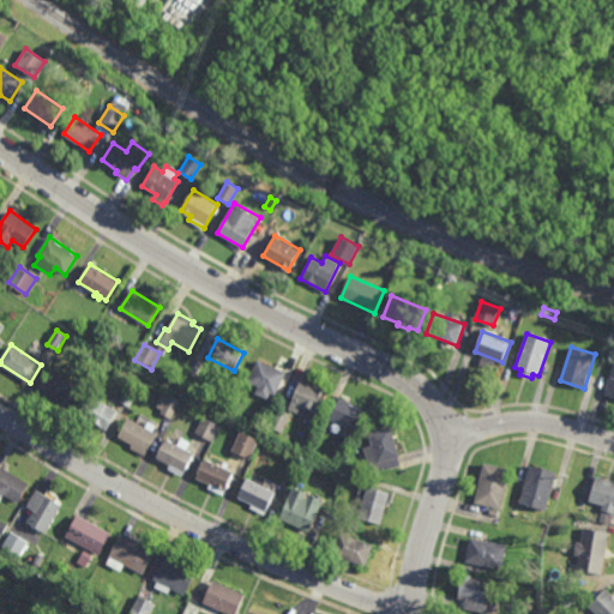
[(196,378),(185,373),(193,357),(203,363),(196,378)]
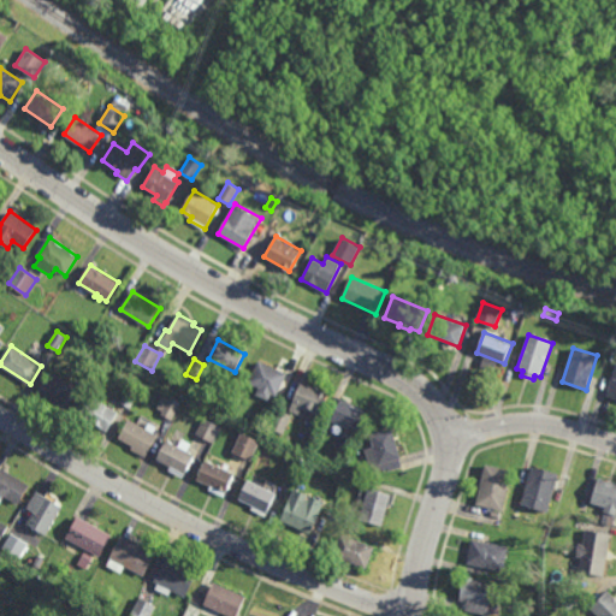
[(276,396),(271,395),(268,400),(256,395),(260,389),(249,384),(259,361),(286,374),(276,396)]
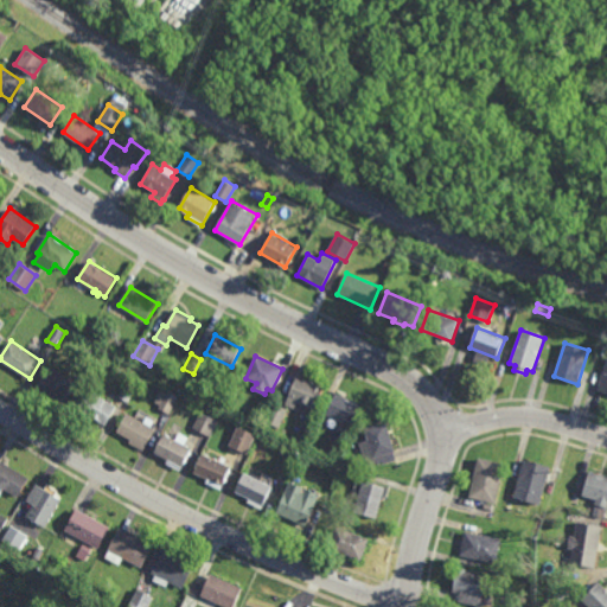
[(66,403),(39,385),(51,368),(78,384),(66,403)]
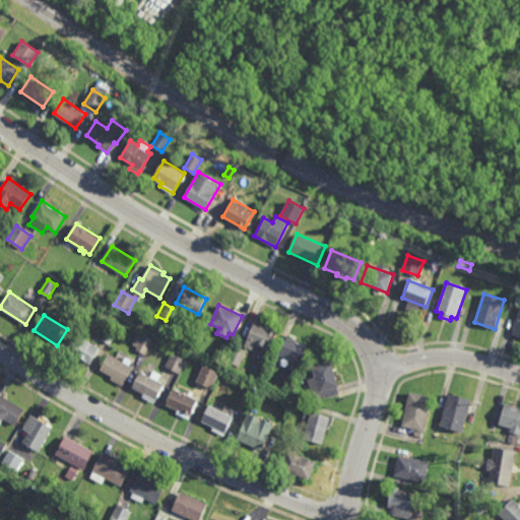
[(269,350),(255,344),(252,349),(245,346),(255,323),(277,333),(269,350)]
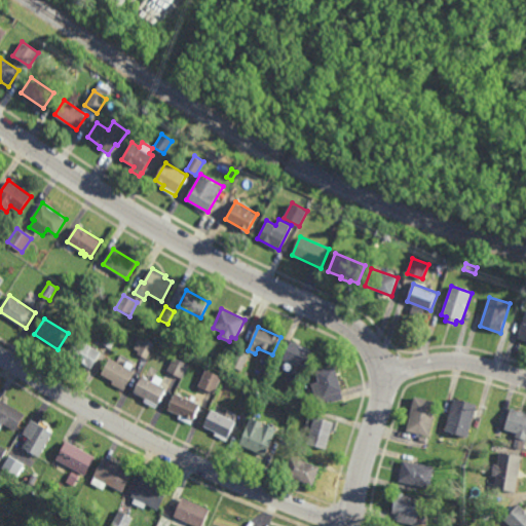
[(112,348),(104,343),(112,331),(119,336),(112,348)]
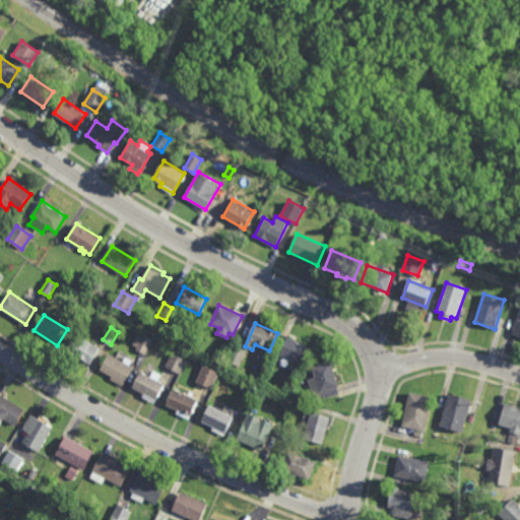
[(101,348),(91,365),(67,350),(77,334),(101,348)]
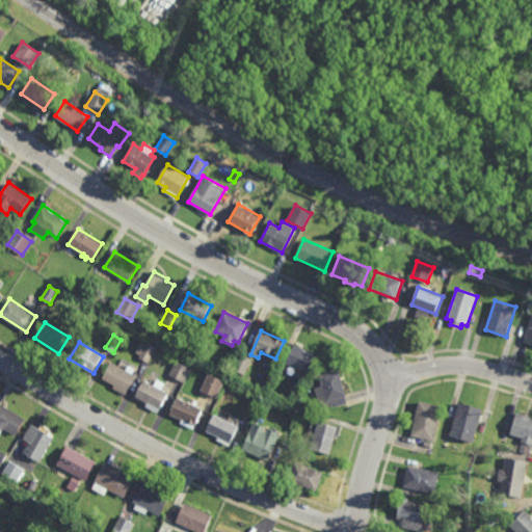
[(157,347),(150,362),(140,357),(141,354),(136,352),(142,342),(147,345),(148,342),(157,347)]
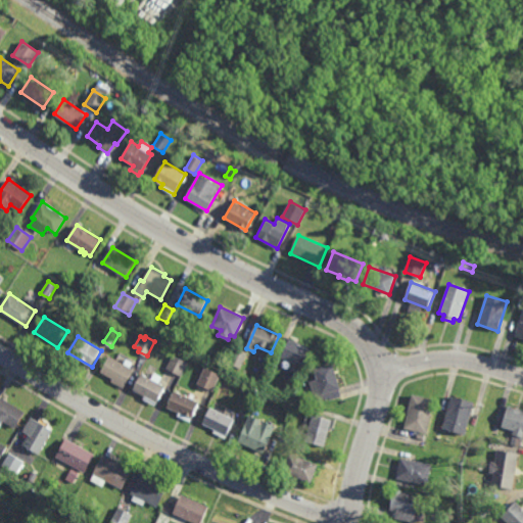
[(303,367),(282,358),(289,339),(312,348),(303,367)]
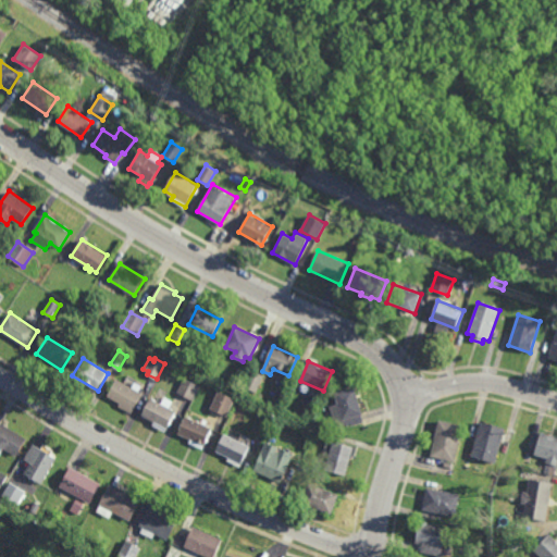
[(257,393),(244,386),(251,370),(264,376),(257,393)]
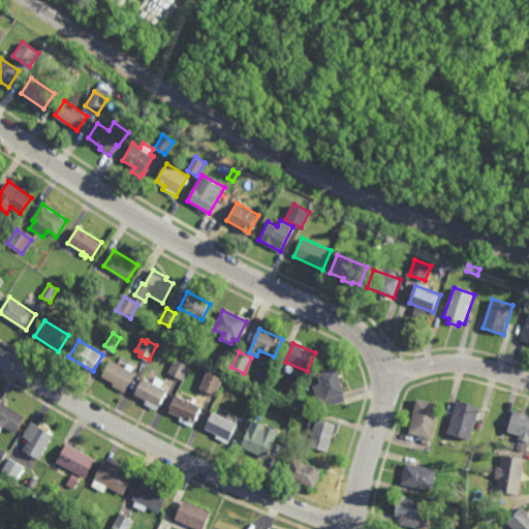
[(126,392),(114,385),(115,383),(102,376),(112,360),(136,374),(126,392)]
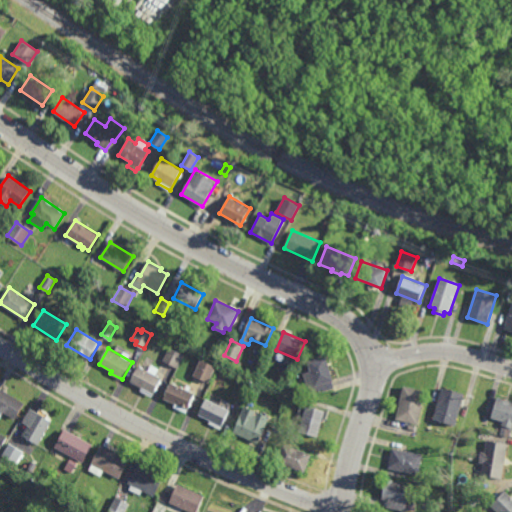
[(178,368),(164,361),(171,348),(184,355),(178,368)]
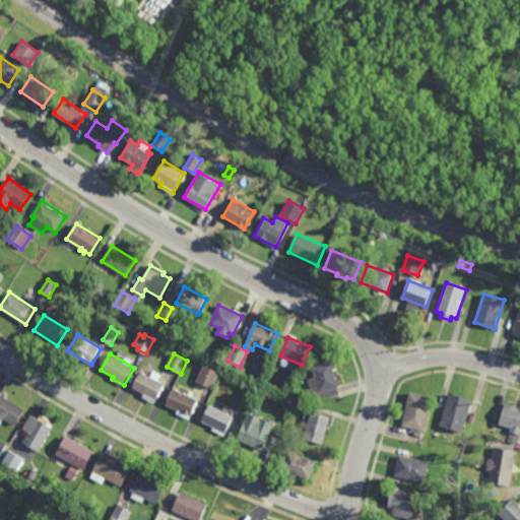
[(264,370),(258,367),(261,362),(267,365),(264,370)]
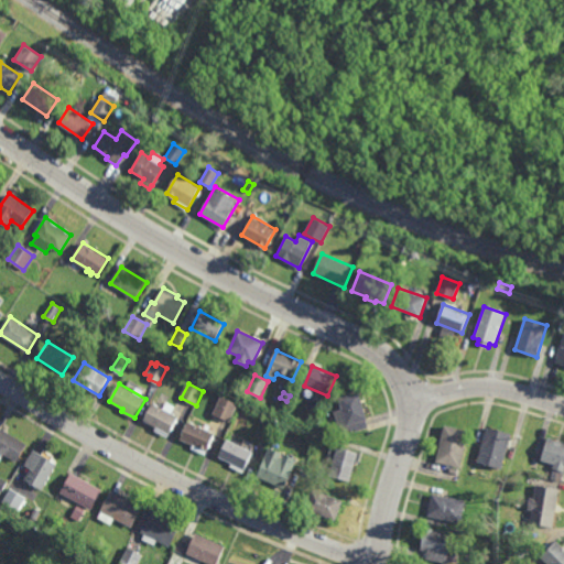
[(370,427),(356,431),(356,430),(343,433),(340,427),(339,427),(335,411),(343,409),(339,398),(360,392),(370,427)]
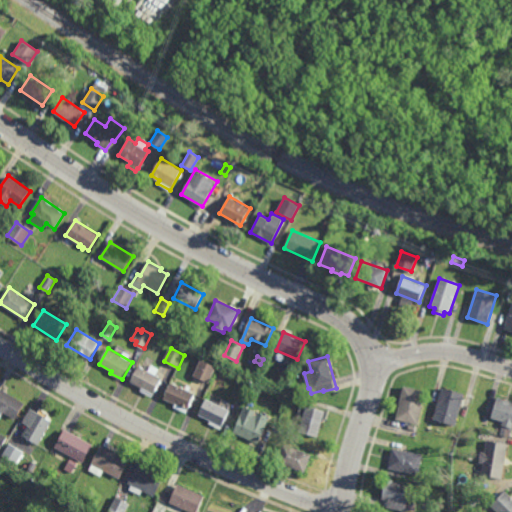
[(210,382),(195,376),(201,360),(217,366),(210,382)]
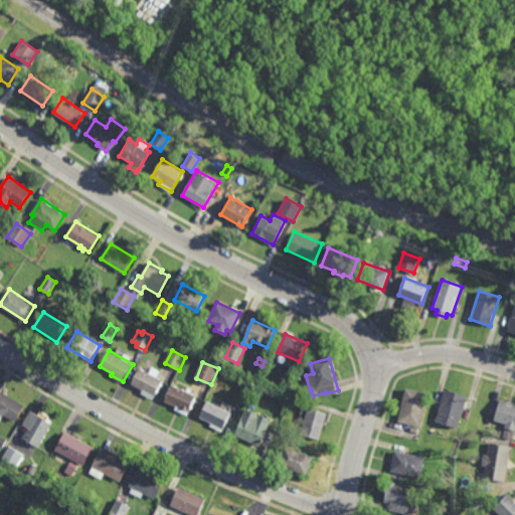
[(154,399),(142,393),(143,390),(133,384),(142,368),(164,380),(154,399)]
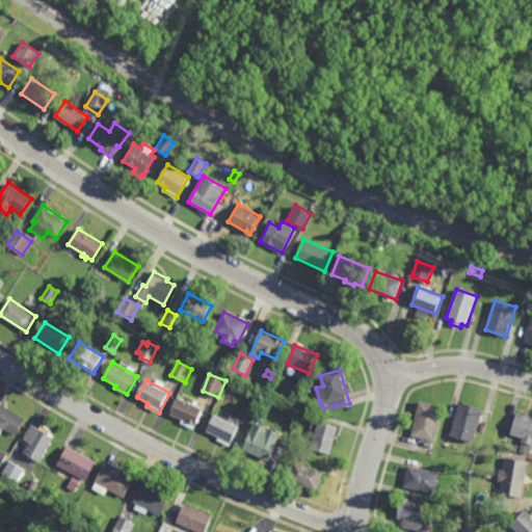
[(194,428),(182,423),(184,420),(171,415),(180,398),(204,409),(194,428)]
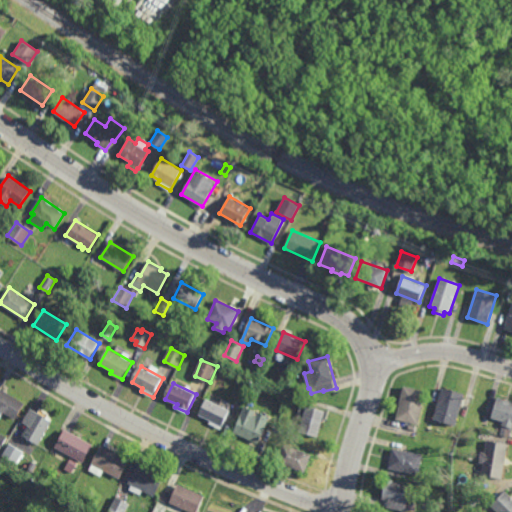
[(417,425),(396,420),(404,386),(426,392),(417,425)]
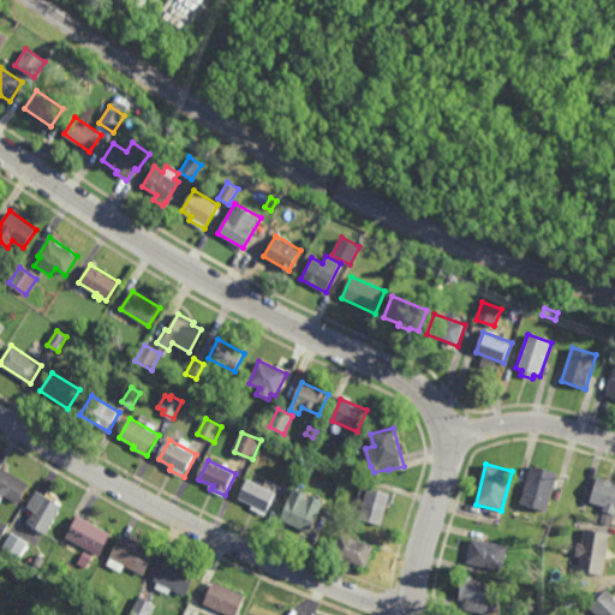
[(547,512),(521,505),(532,466),(557,475),(547,512)]
